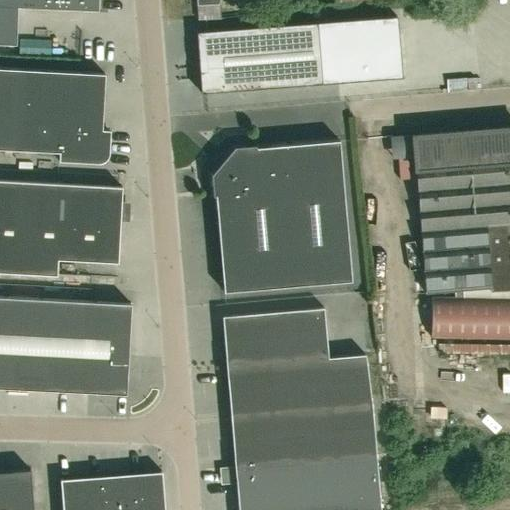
[(98,11),(98,0),(0,0),(0,44),(18,45),(19,8),(98,11)]
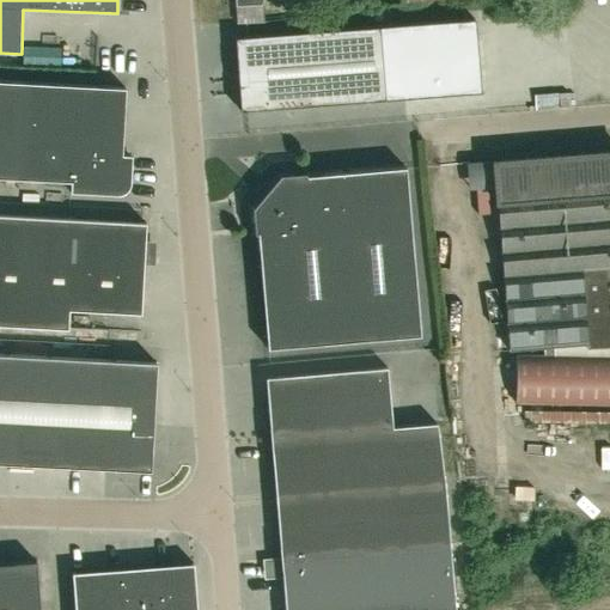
[(241,114),(386,102),(380,29),(236,40),(241,114)]
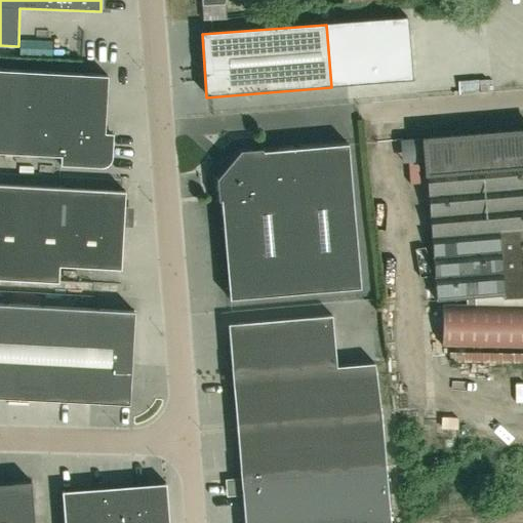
[(99,167),(102,167),(103,167),(106,166),(108,165),(109,164),(110,163),(111,162),(111,161),(112,159),(112,158),(112,157),(112,155),(113,134),(105,133),(108,77),(0,71),(0,153),(61,157),(61,165),(99,167)]
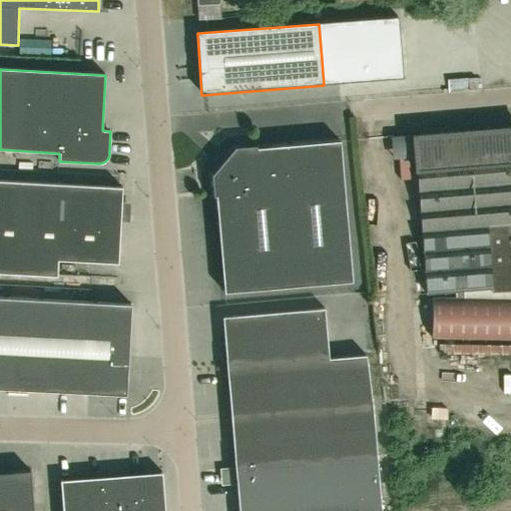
[(423,165),(459,164),(457,129),(422,130),(423,165)]
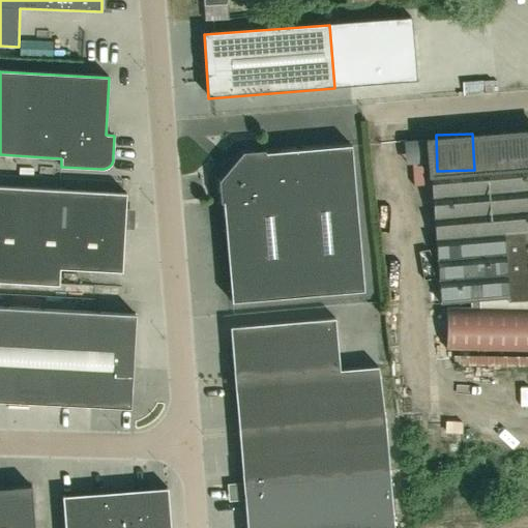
[(265,153),(265,144),(236,146),(212,176),(214,204),(224,203),(232,302),(364,291),(351,145),(265,153)]
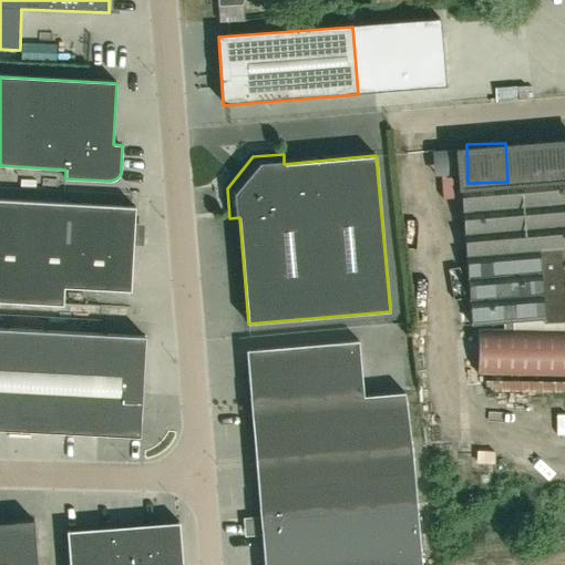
[(564,186),(535,188),(536,204),(564,202),(564,186)]
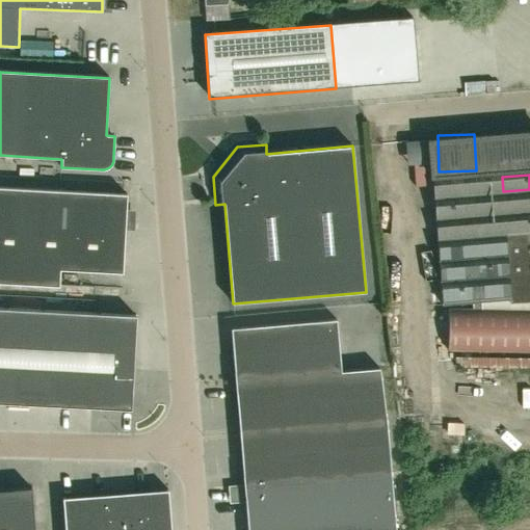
[(123,273),(127,194),(0,187),(0,283),(59,287),(59,270),(123,273)]
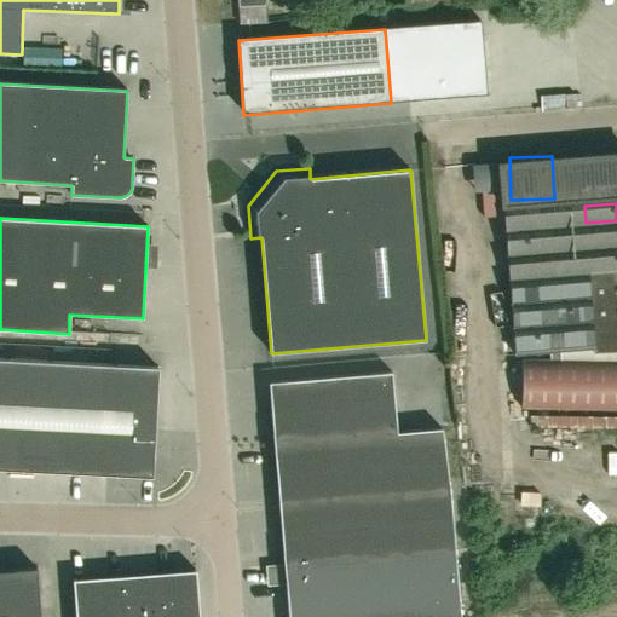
[(523,307),(524,318),(551,317),(551,305),(523,307)]
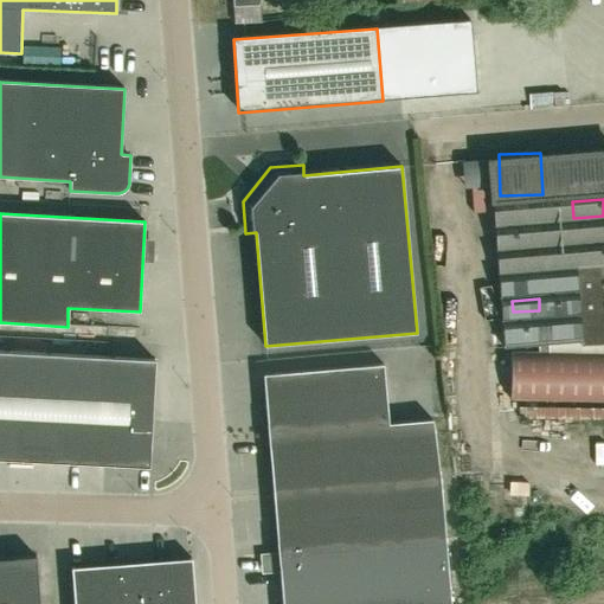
[(514,344),(593,340),(592,319),(514,322),(514,344)]
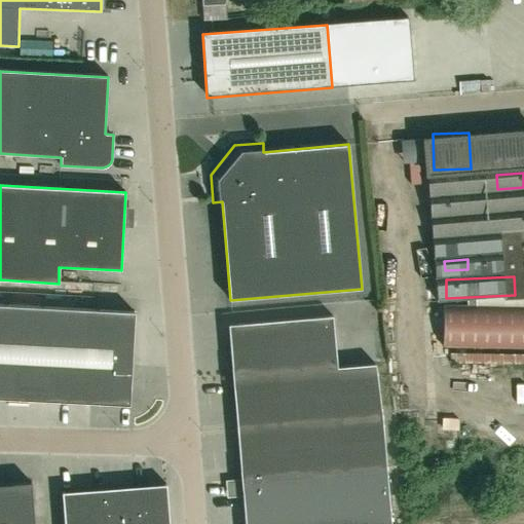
[(0,399),(40,401),(46,309),(0,306),(0,399)]
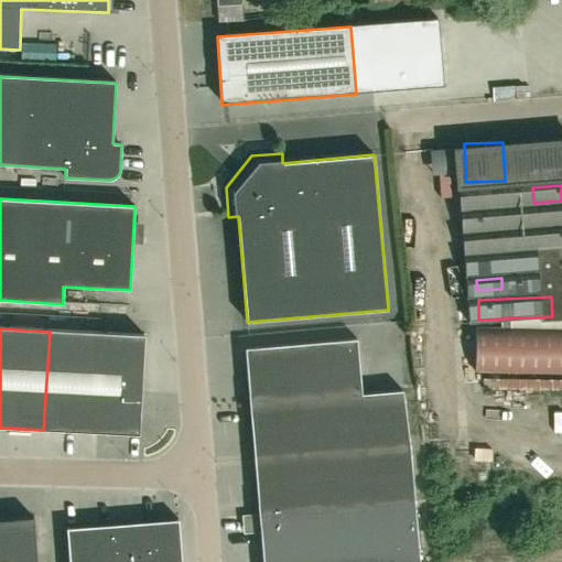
[(139,436),(146,337),(50,332),(43,430),(139,436)]
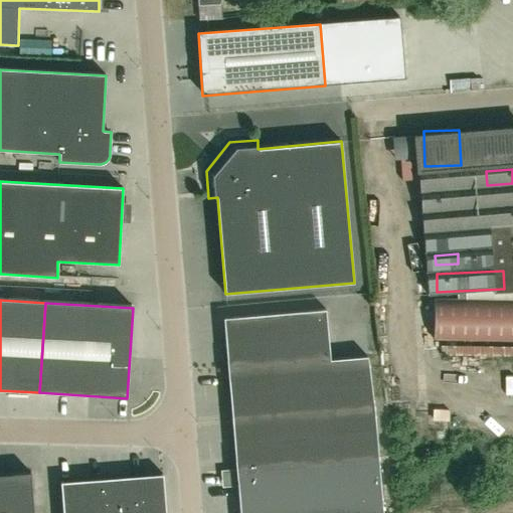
[(451,341),(451,359),(512,358),(512,308),(443,309),(444,341),(451,341)]
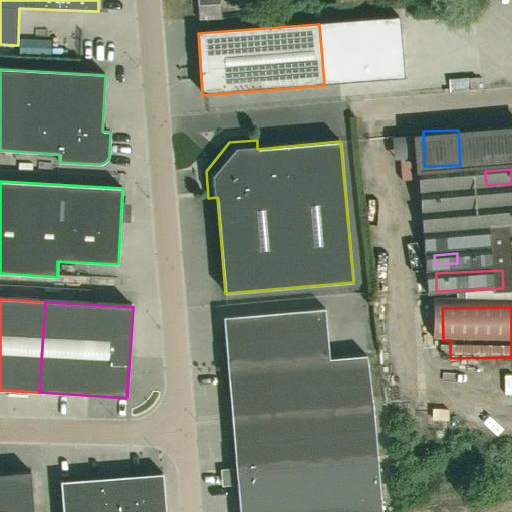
[(228,368),(330,359),(325,309),(224,317),(228,368)]
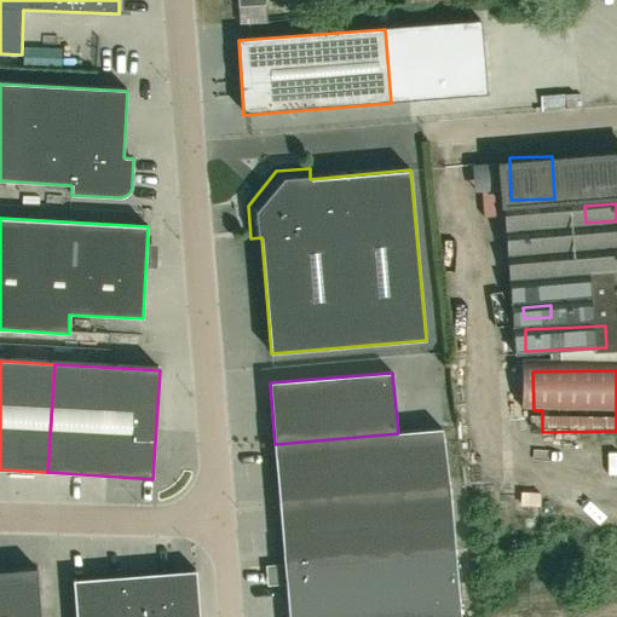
[(280,505),(451,490),(444,430),(398,433),(275,444),(280,505)]
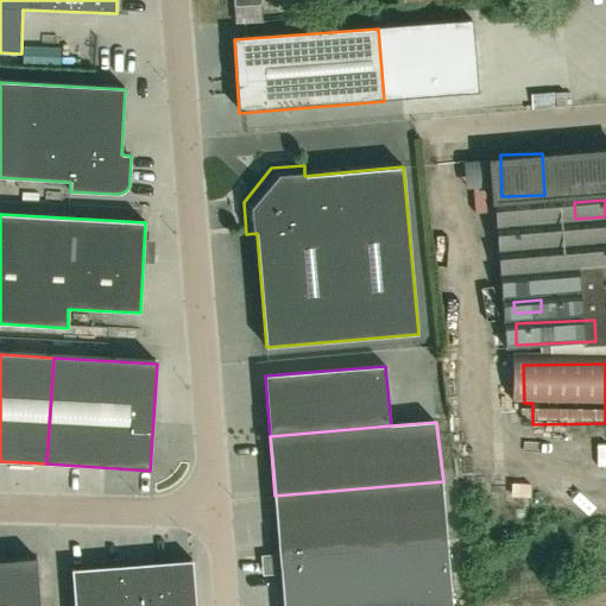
[(281,555),(448,541),(444,493),(443,481),(275,496),(281,555)]
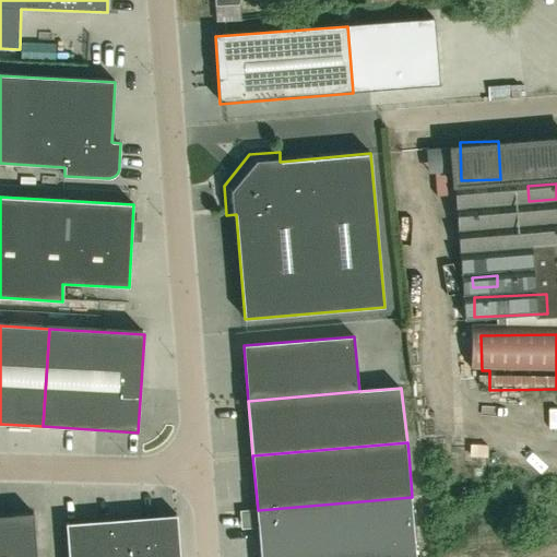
[(347,556),(417,550),(412,497),(258,510),(261,556),(347,556)]
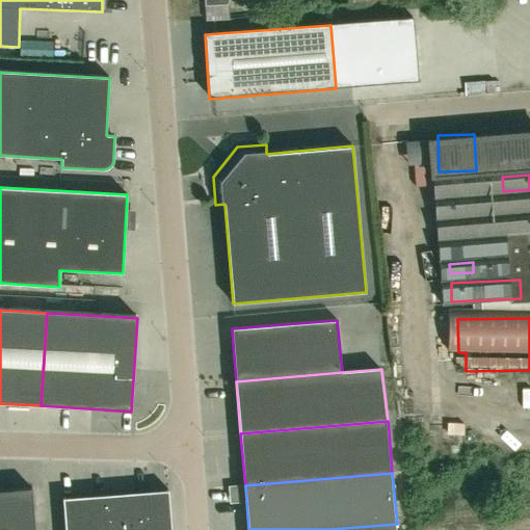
[(35,529),(32,488),(0,491),(0,529),(35,529)]
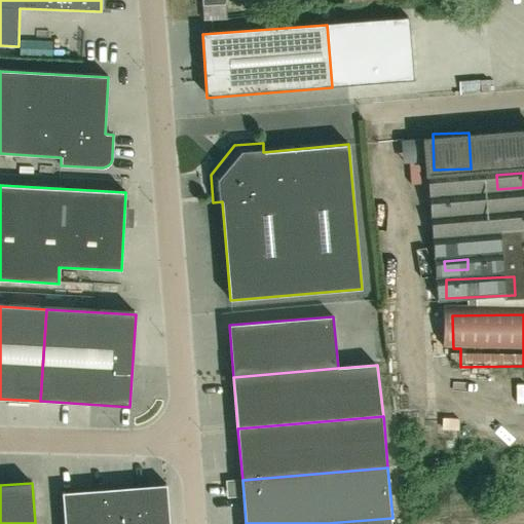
[(171,523),(167,485),(63,493),(65,523),(171,523)]
